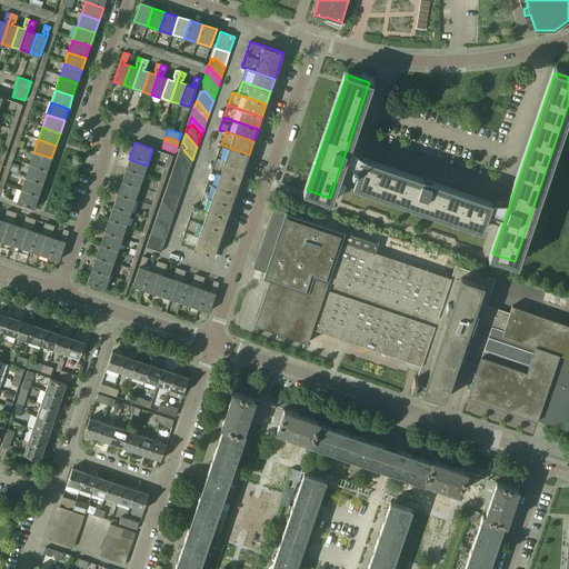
[(245,167),(249,155),(221,145),(212,169),(240,179),(245,167)]
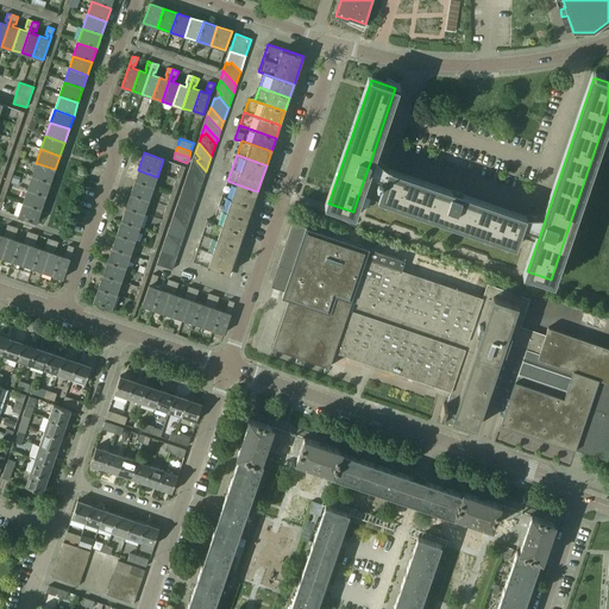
[(389,173),(371,159),(362,186),(384,194),(383,198),(514,243),(516,234),(522,218),(389,173)]
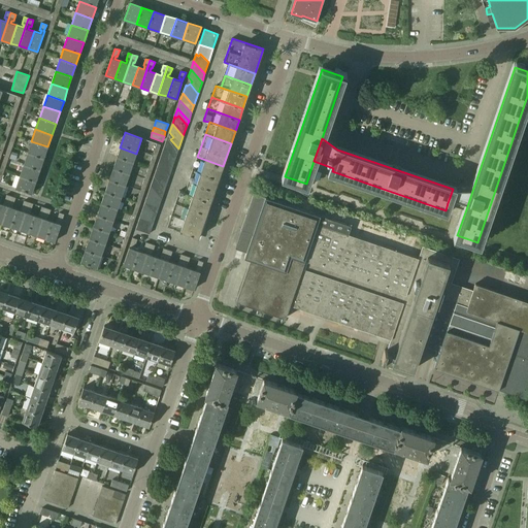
[(178,149),(170,139),(167,141),(166,140),(164,147),(174,160),(176,155),(178,149)]
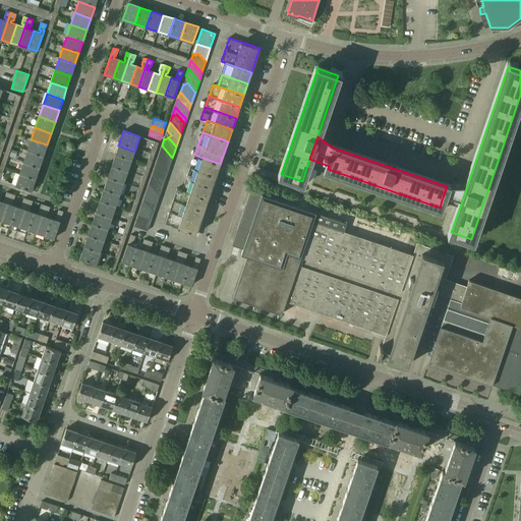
[(43,158),(47,145),(31,139),(26,152),(43,158)]
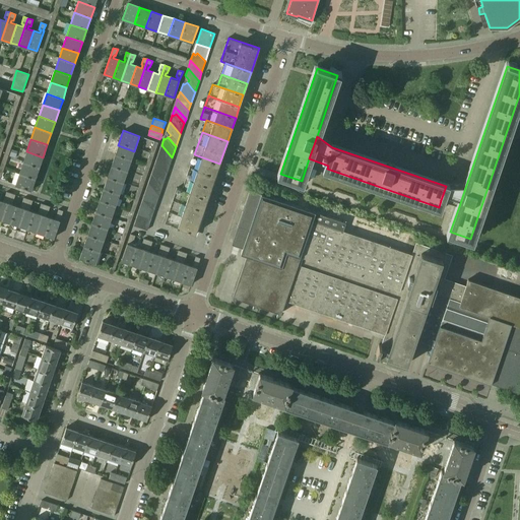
[(131,161),(134,151),(118,145),(115,155),(131,161)]
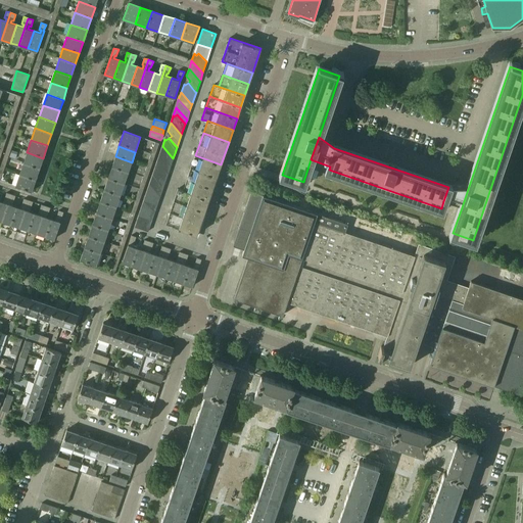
[(173,158),(162,146),(159,153),(167,161),(171,165),(173,158)]
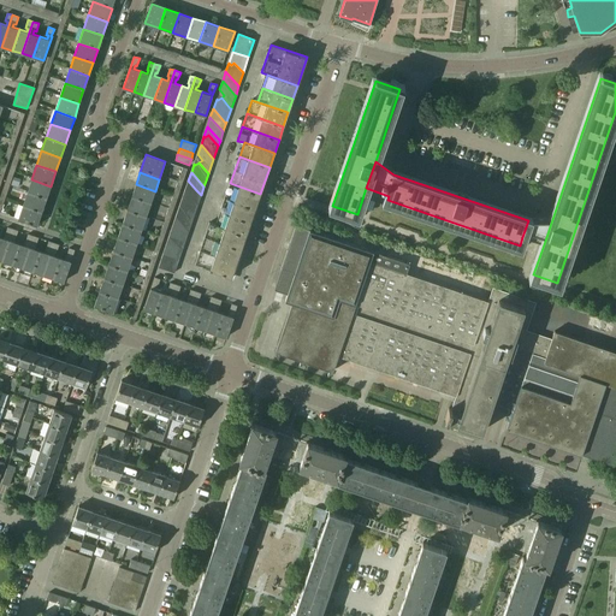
[(46,200),(51,187),(31,179),(27,193),(46,200)]
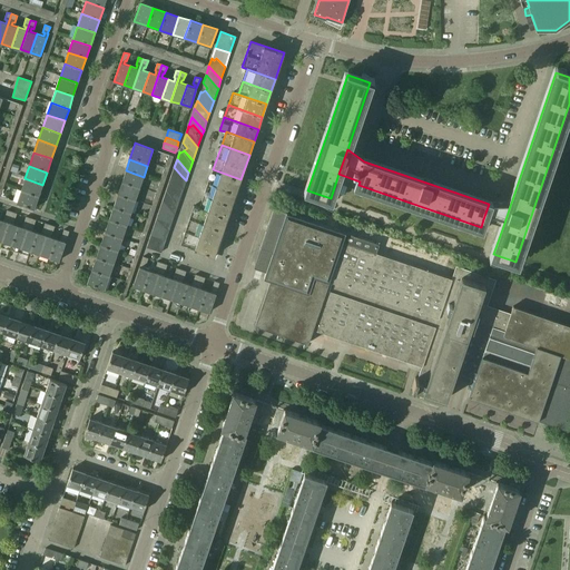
[(182,176),(174,167),(172,176),(175,180),(173,183),(182,194),(186,180),(182,176)]
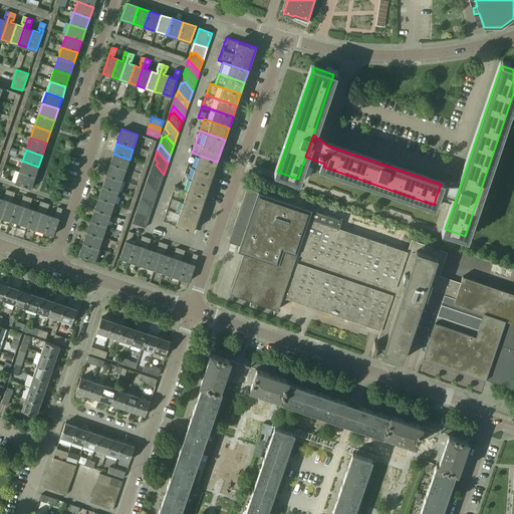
[(213,173),(217,162),(192,153),(188,164),(213,173)]
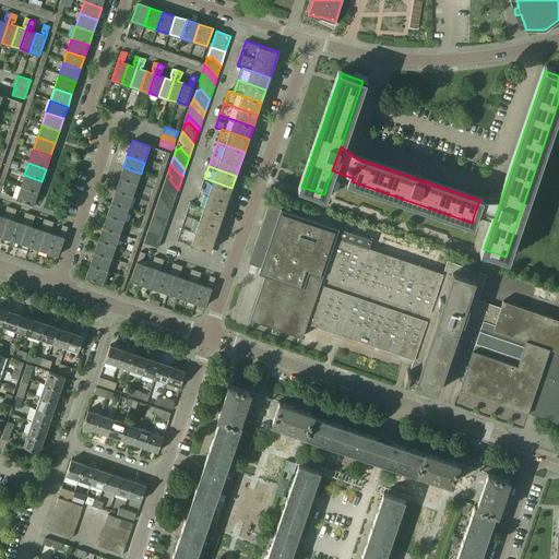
[(137,183),(141,174),(123,167),(120,178),(137,183)]
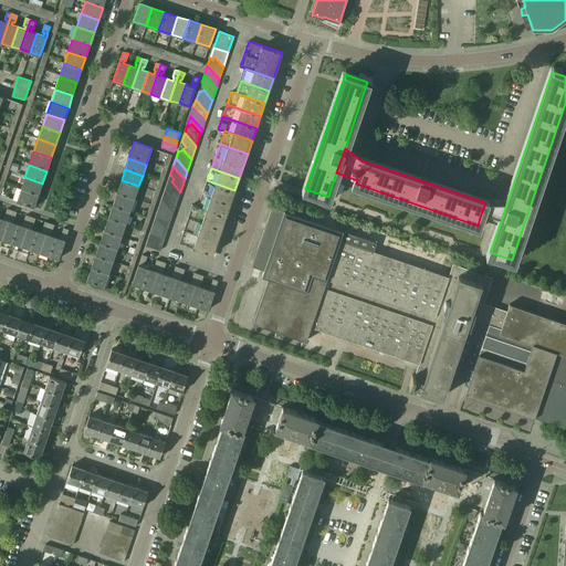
[(39,195),(42,184),(24,177),(21,188),(39,195)]
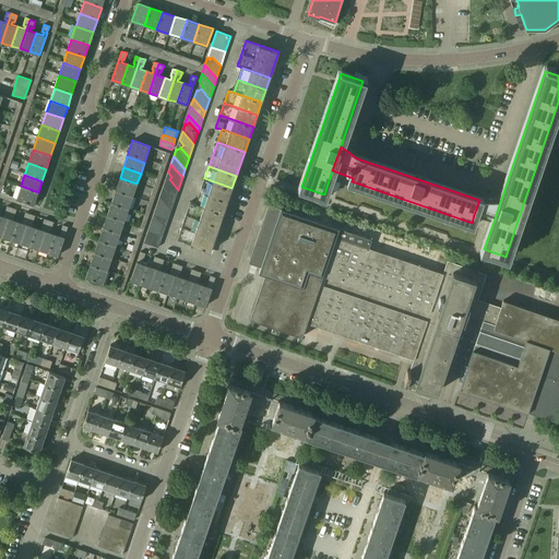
[(132,197),(137,183),(120,178),(116,190),(132,197)]
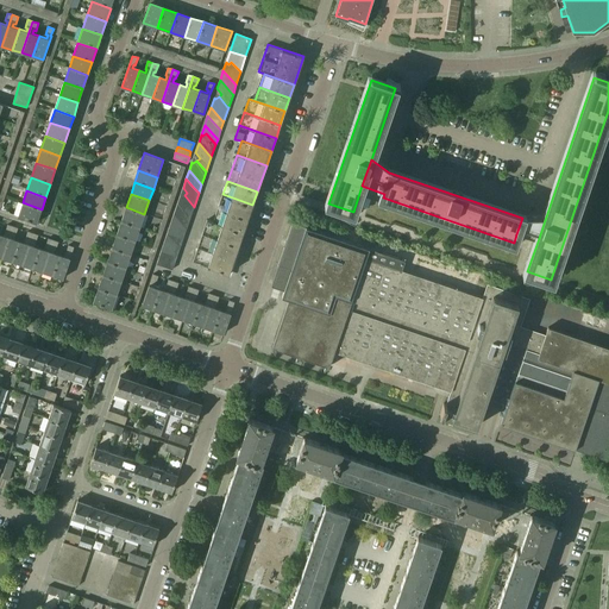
[(248,219),(252,205),(223,194),(218,208),(248,219)]
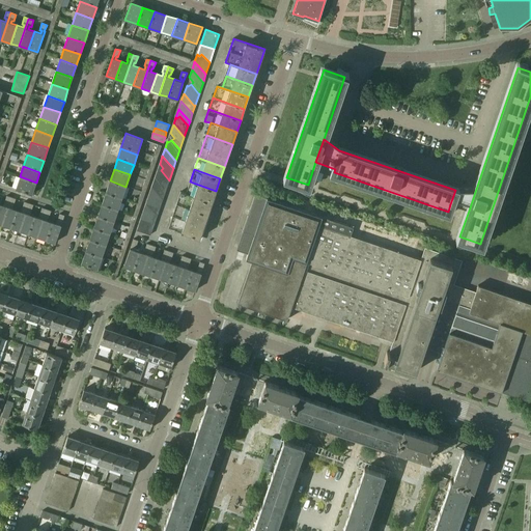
[(165,192),(169,180),(161,170),(158,172),(157,171),(154,179),(165,192)]
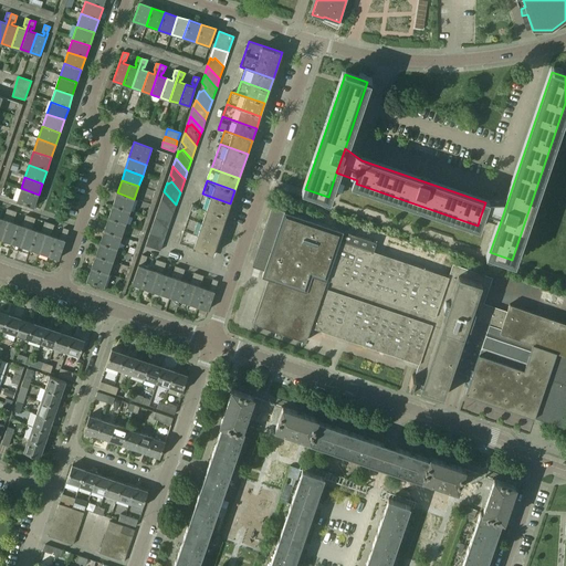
[(34,207),(39,195),(21,188),(17,201),(34,207)]
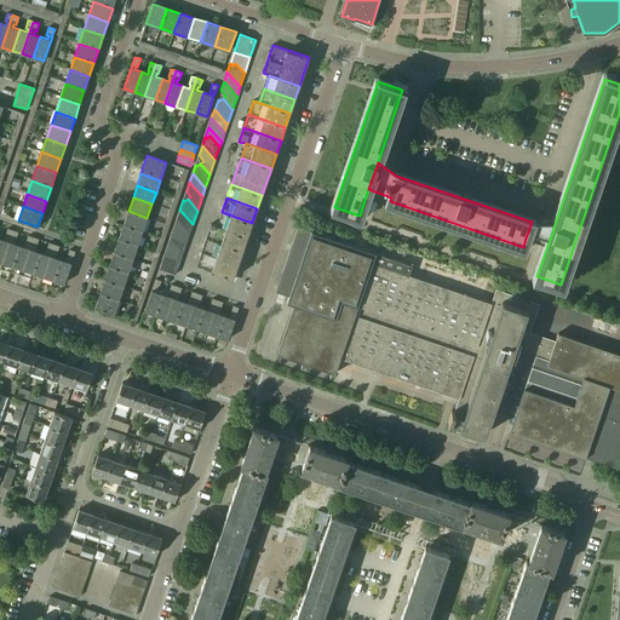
[(190,233),(193,224),(179,210),(177,219),(189,233),(190,233)]
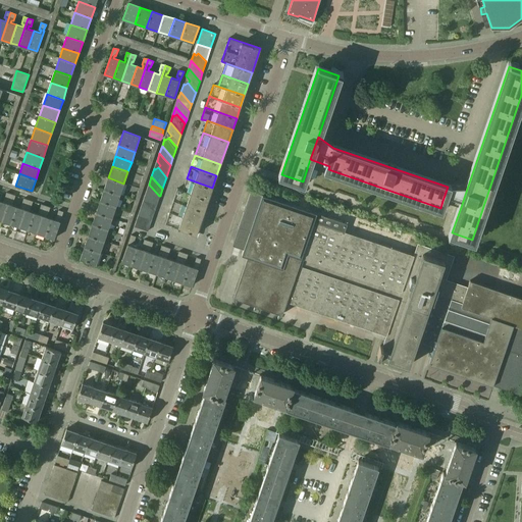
[(119,196),(123,184),(108,177),(103,191),(119,196)]
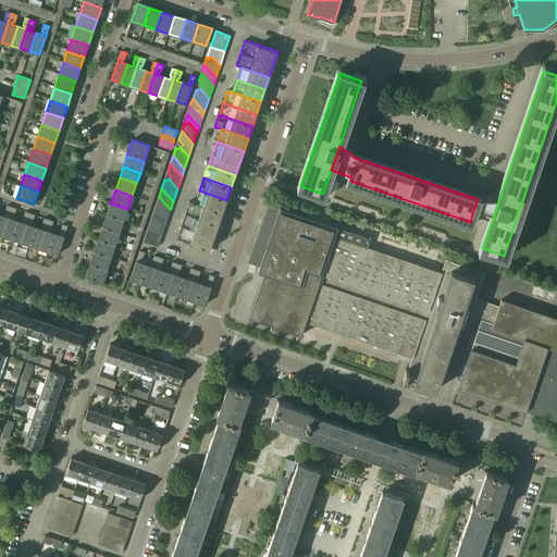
[(222,212),(226,200),(199,190),(195,202),(222,212)]
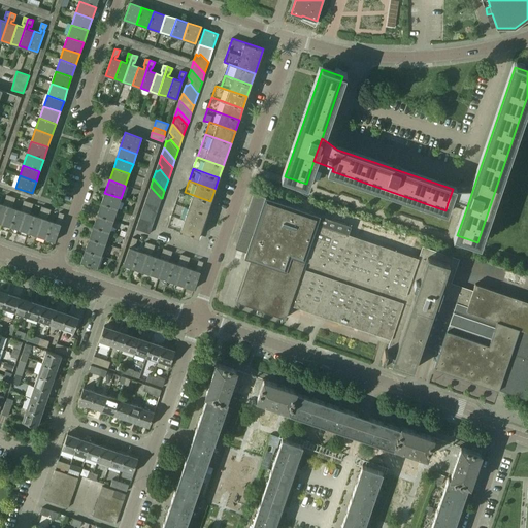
[(159,207),(162,198),(161,198),(151,187),(147,194),(152,199),(159,207)]
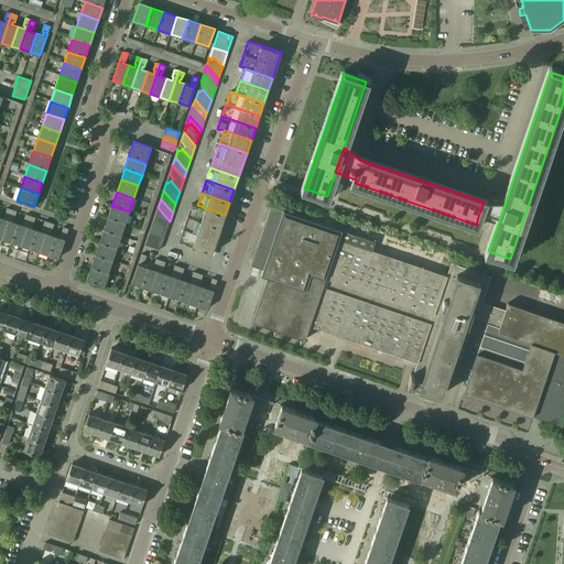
[(498,224),(505,204),(487,203),(484,202),(478,217),(498,224)]
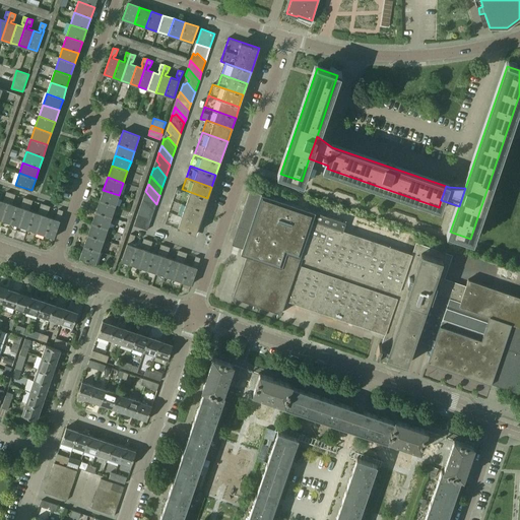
[(203,210),(207,198),(182,189),(177,188),(173,199),(185,204),(185,203),(203,210)]
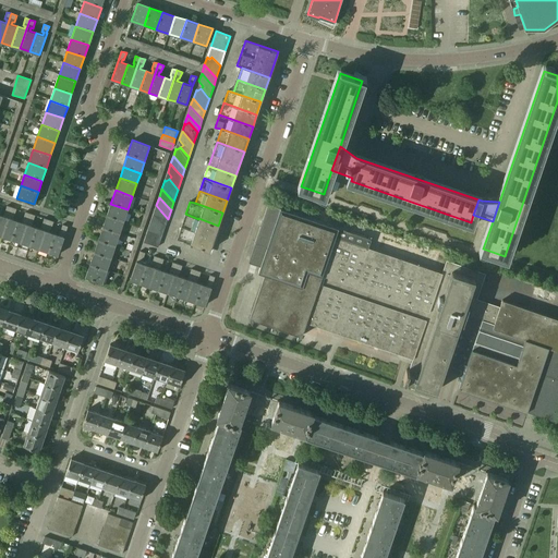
[(123,221),(128,209),(110,204),(107,216),(123,221)]
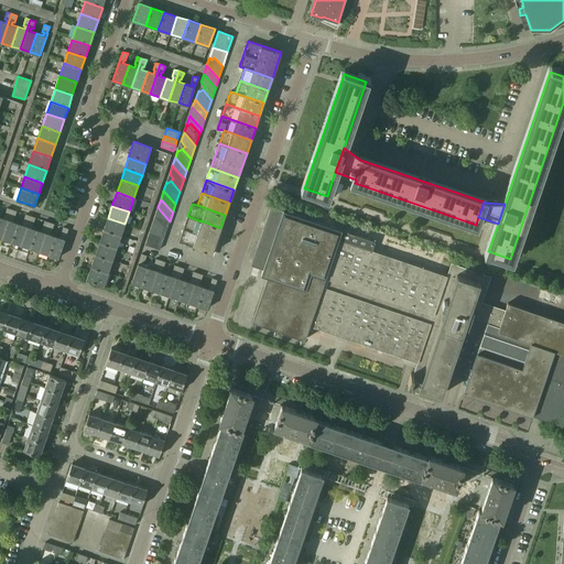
[(268,278),(252,322),(255,326),(256,323),(275,329),(274,333),(279,332),(281,335),(282,332),(302,338),(301,343),(305,339),(310,326),(418,364),(413,375),(411,373),(408,383),(442,396),(451,369),(461,372),(470,376),(464,393),(537,418),(563,426),(563,322),(508,303),(505,311),(481,303),(490,278),(452,263),(447,277),(372,251),(376,241),(283,210),(271,206),(269,213),(258,246),(270,250),(263,269),(261,274),(268,278)]
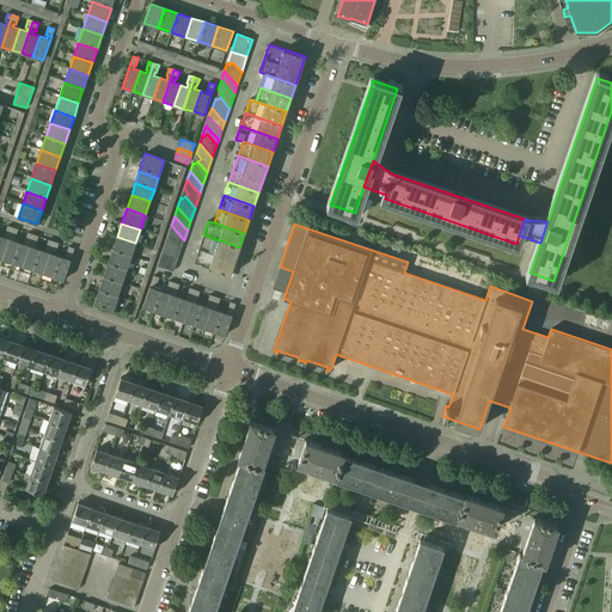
[(176,231),(171,225),(169,234),(181,249),(184,240),(176,231)]
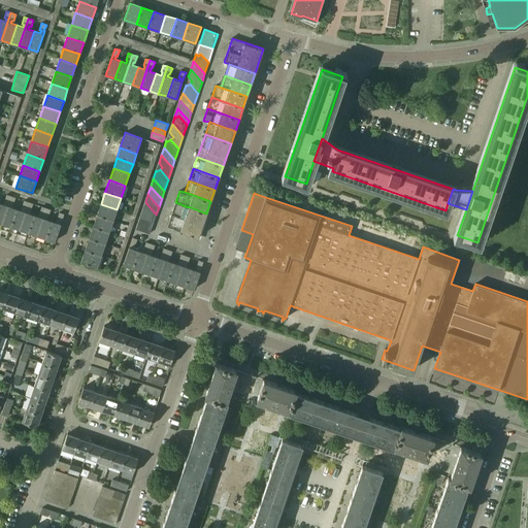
[(0,223),(2,224),(11,196),(6,195),(4,201),(6,202),(5,205),(0,202),(0,223)]
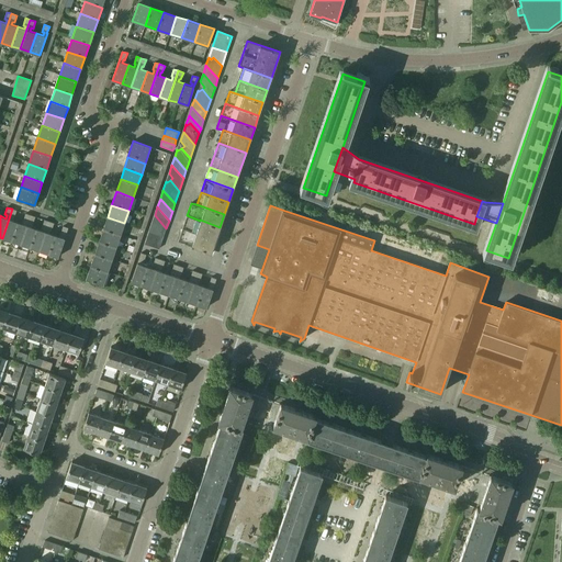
[(11,242),(18,222),(11,220),(12,217),(14,217),(17,211),(12,209),(2,238),(11,242)]
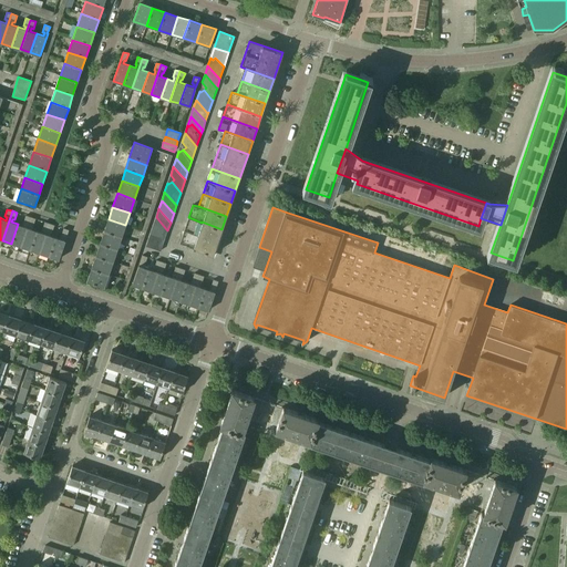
[(21,246),(31,217),(26,215),(23,223),(26,224),(24,226),(18,224),(11,244),(21,246)]
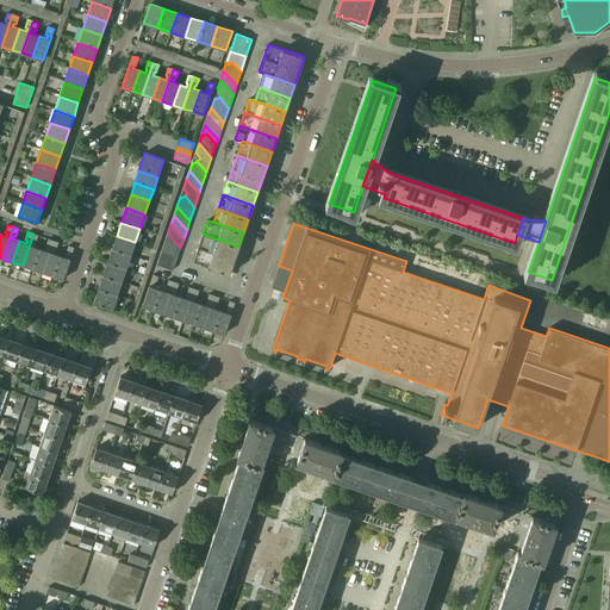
[(32,268),(39,248),(32,246),(33,242),(36,243),(38,235),(33,234),(23,265),(32,268)]
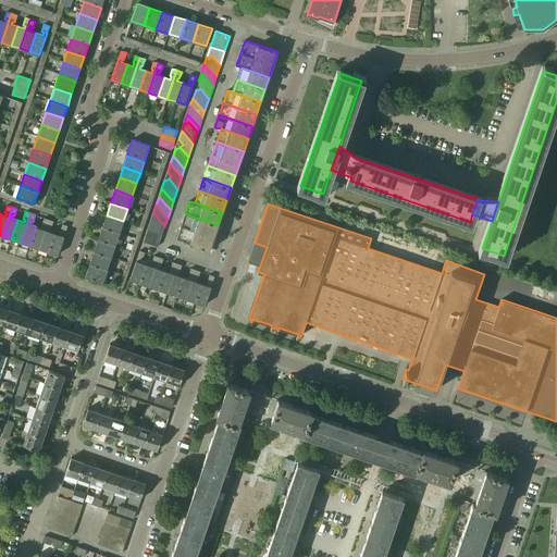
[(162,235),(164,226),(153,213),(150,222),(157,230),(162,235)]
